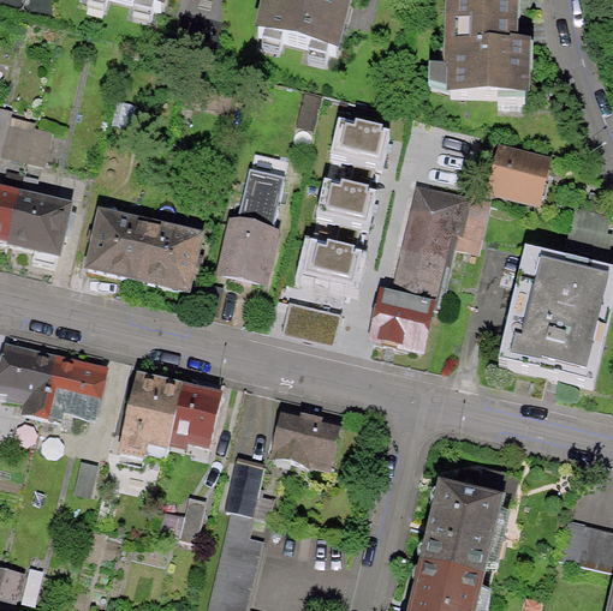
[(113,0),(166,13),(168,0),(113,0)]
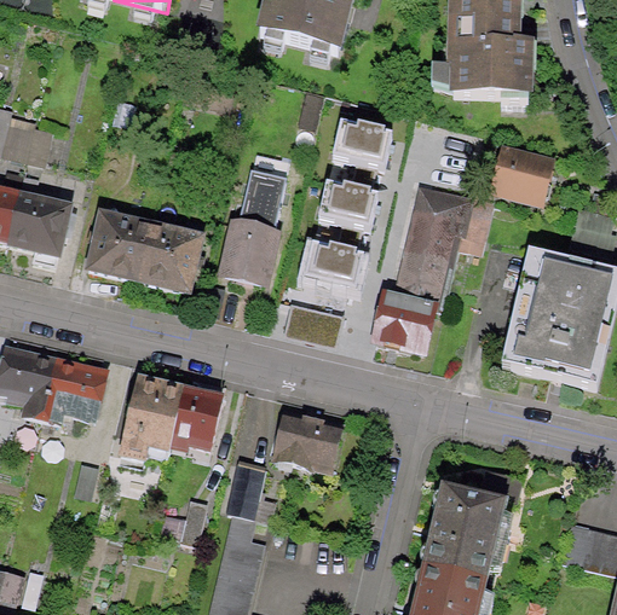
[(267,0),(259,38),(347,58),(361,0),(267,0)]
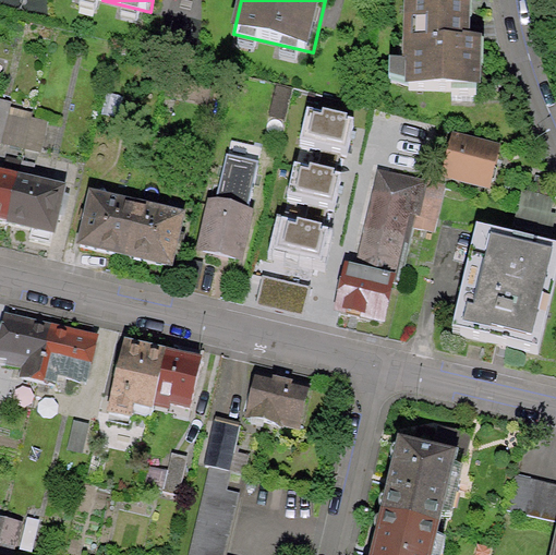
[(400,0),(400,27),(468,28),(468,0),(400,0)]
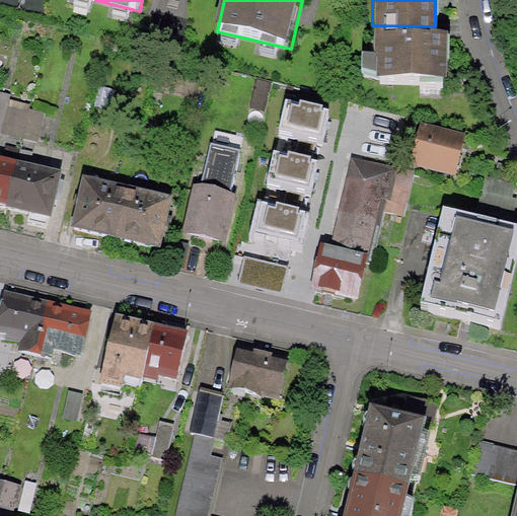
[(446,27),(435,26),(372,25),(372,49),(360,48),(359,64),(375,68),(375,73),(443,73),(446,27)]
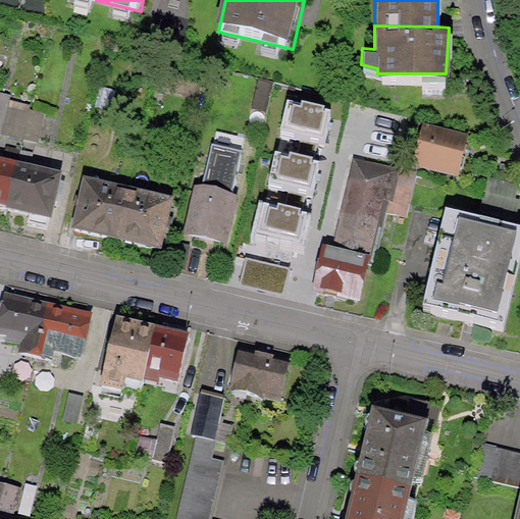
[(328,114),(286,105),(277,145),(320,154),(328,114)]
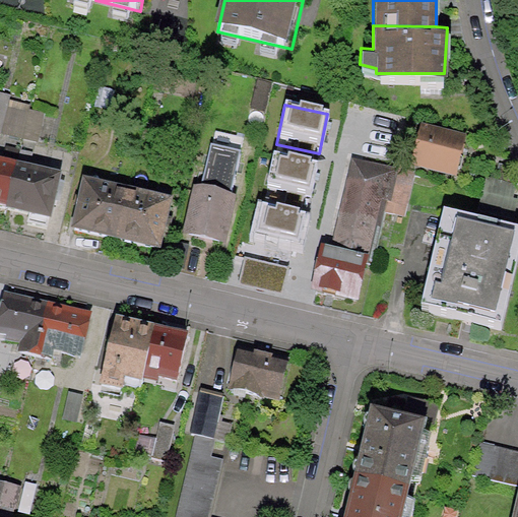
[(466,129),(419,117),(407,159),(454,172),(466,129)]
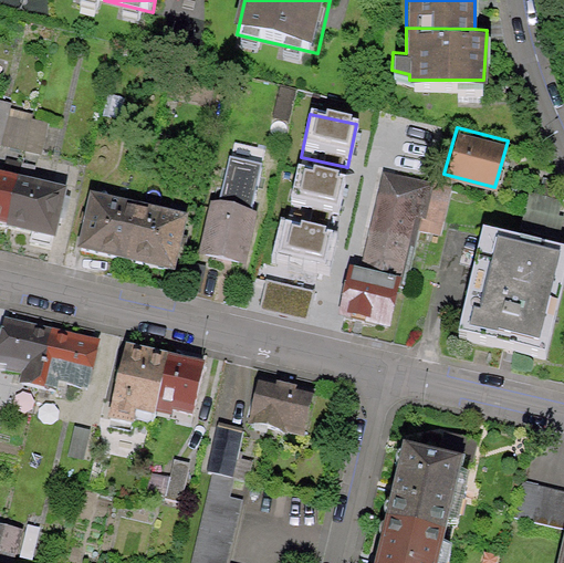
[(450,180),(384,163),(358,262),(400,272),(405,273),(416,228),(437,232),(450,180)]
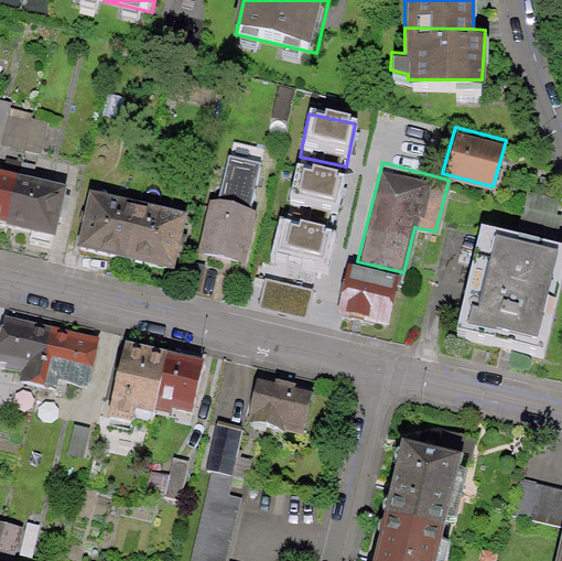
[(342,180),(296,170),(287,213),(333,223),(342,180)]
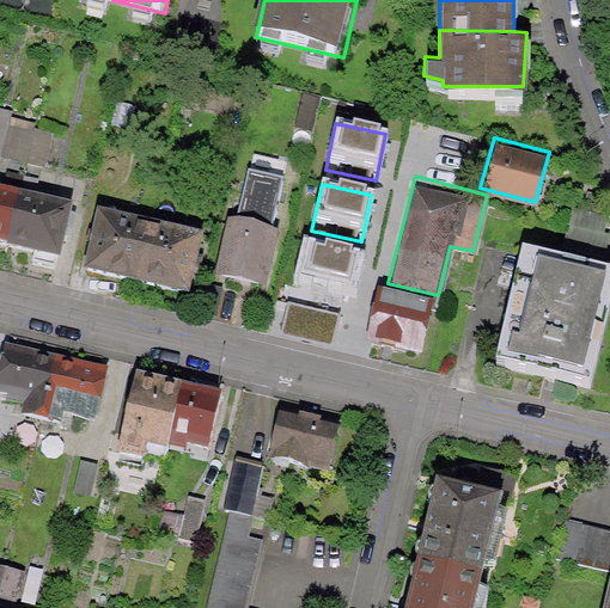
[(20,190),(0,185),(0,241),(8,244),(20,190)]
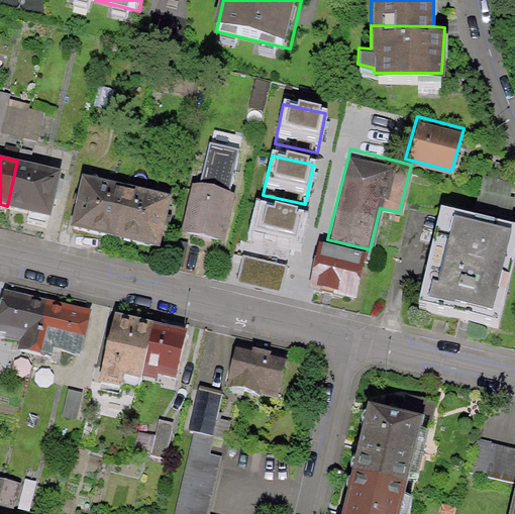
[(7,206),(53,216),(63,171),(17,161),(7,206)]
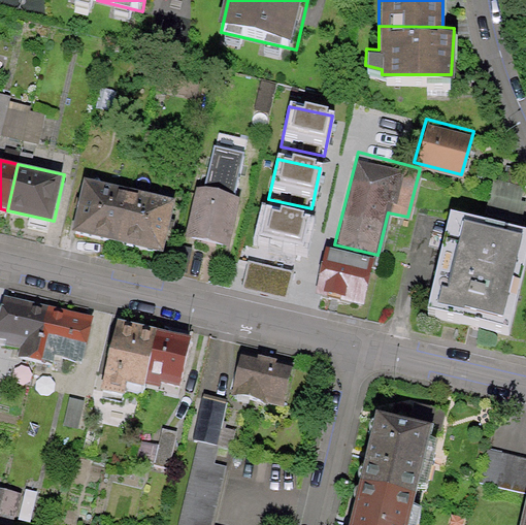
[(176,199),(87,176),(73,230),(163,253),(176,199)]
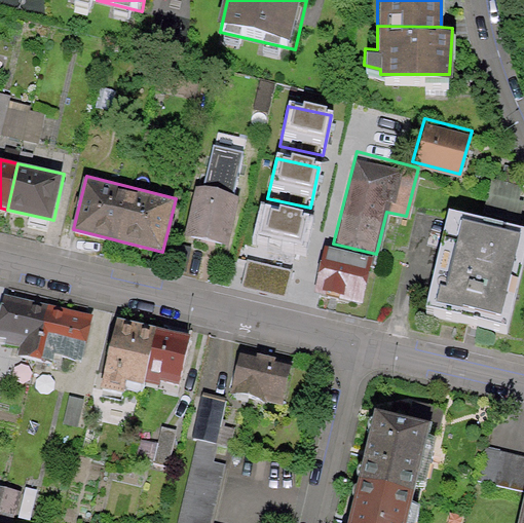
[(240,194),(196,183),(184,233),(228,245),(240,194)]
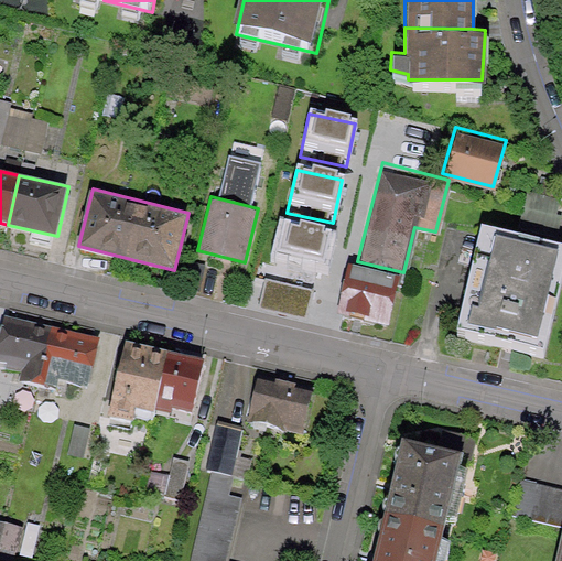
[(336,232),(279,219),(268,268),(325,280),(336,232)]
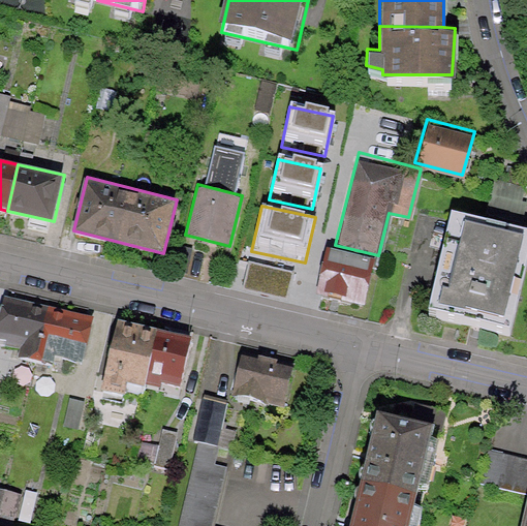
[(526,229),(457,213),(434,310),(517,330),(526,284),(526,229)]
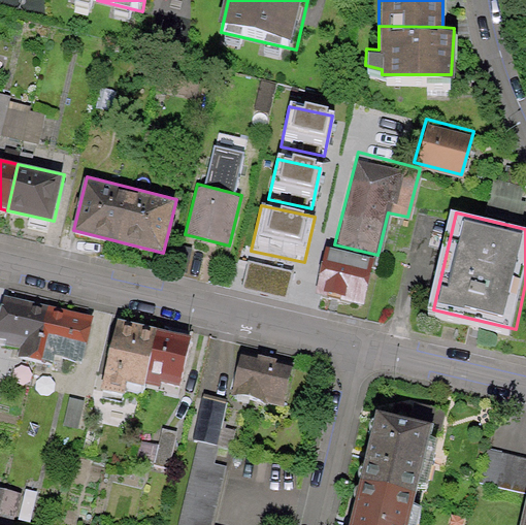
[(327,243),(317,290),(362,300),(373,254),(334,244),(327,243)]
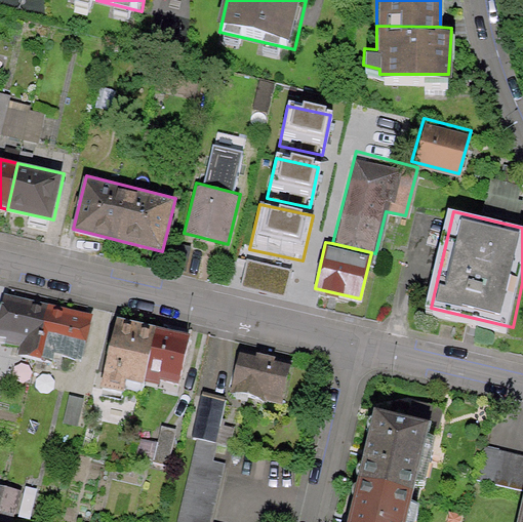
[(290,273),(244,263),(239,286),(284,297),(290,273)]
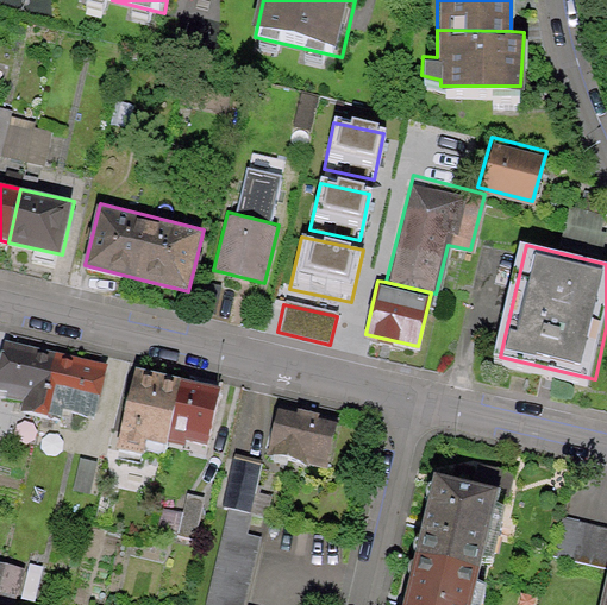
[(56,350),(5,338),(0,358),(0,389),(44,399),(56,350)]
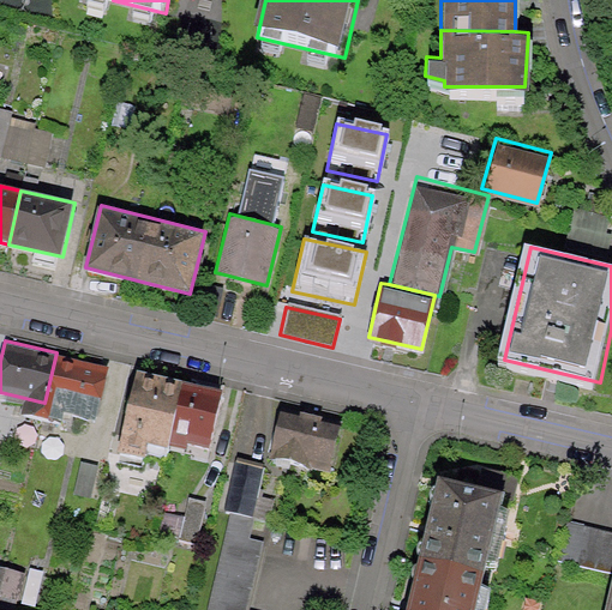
[(97,420),(111,364),(57,352),(45,403),(41,417),(64,423),(66,412),(97,420)]
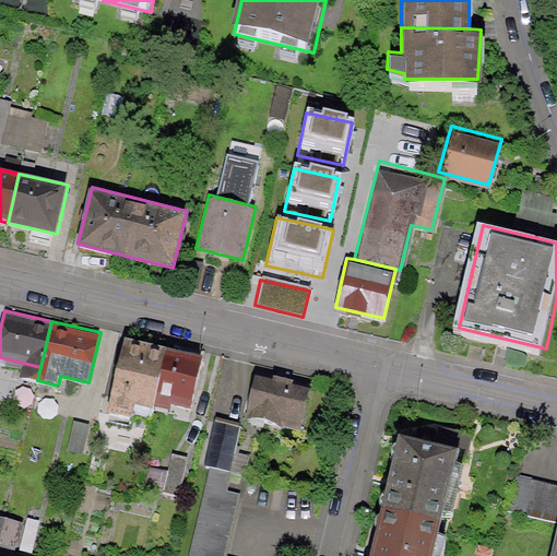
[(170,347),(123,338),(107,411),(154,421),(156,405),(170,347)]
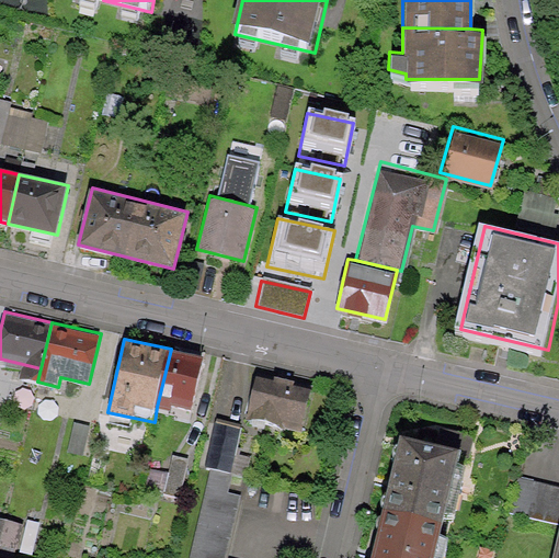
[(192,414),(205,356),(171,349),(157,407),(192,414)]
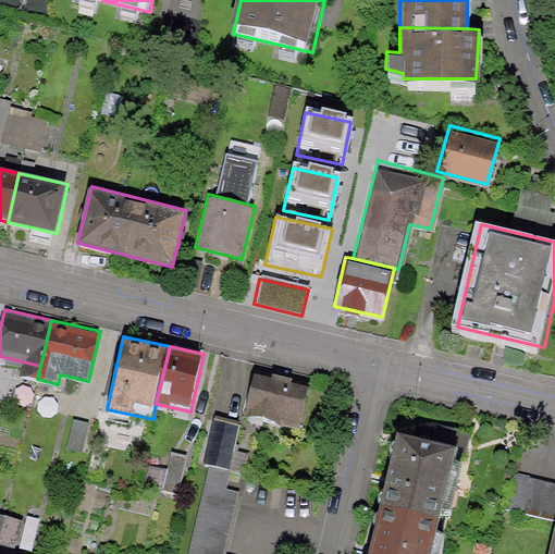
[(312,381),(256,368),(245,415),(300,428),(312,381)]
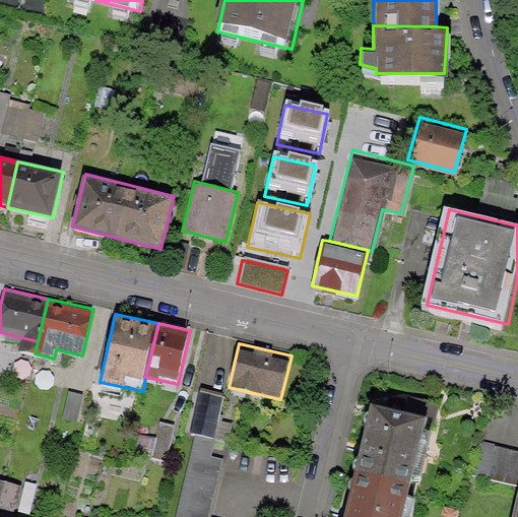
[(80,390),(65,387),(60,414),(75,417),(80,390)]
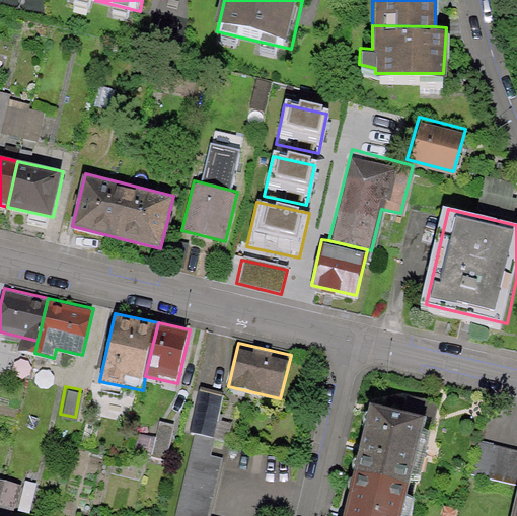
[(222,393),(198,387),(189,430),(195,431),(174,515),(207,515),(221,457),(208,454),(222,393)]
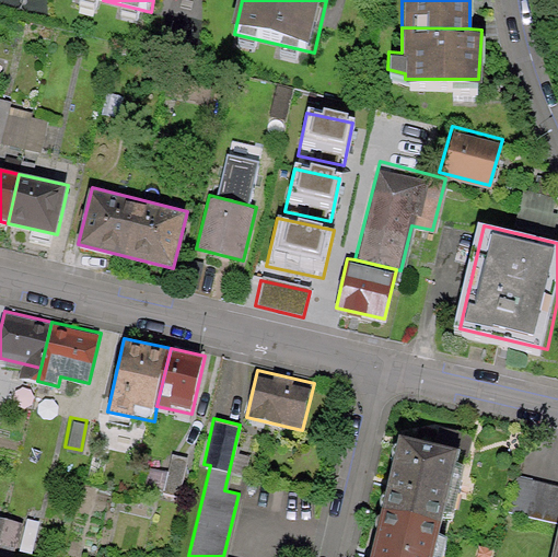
[(465,451),(404,437),(386,511),(448,525),(465,451)]
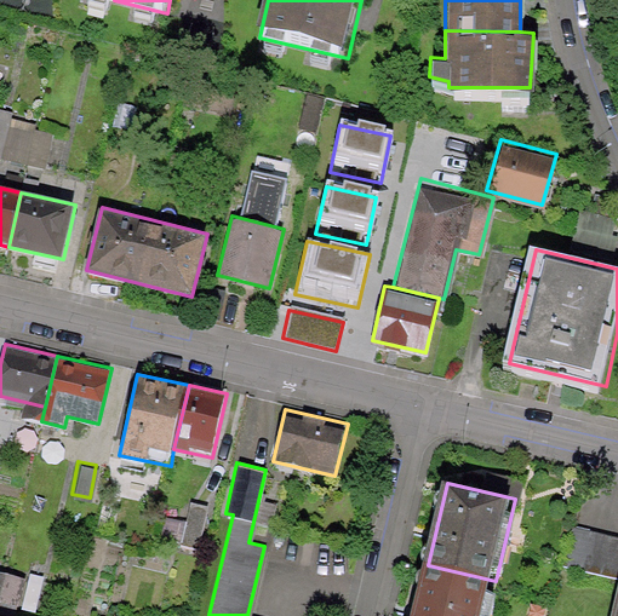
[(206,505),(189,500),(178,543),(196,548),(206,505)]
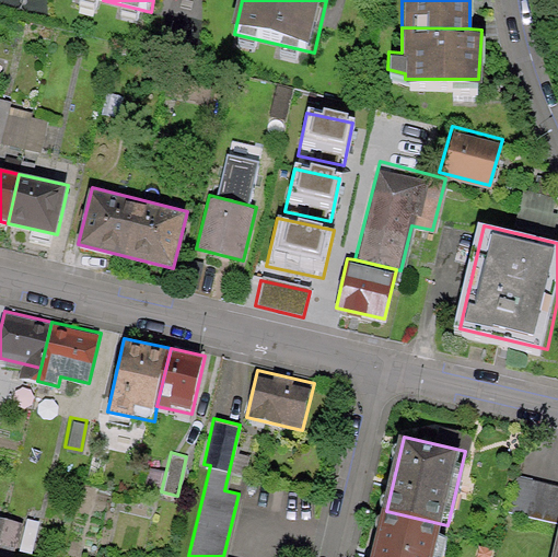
[(507,509),(557,521),(557,514),(557,483),(514,473),(507,509)]
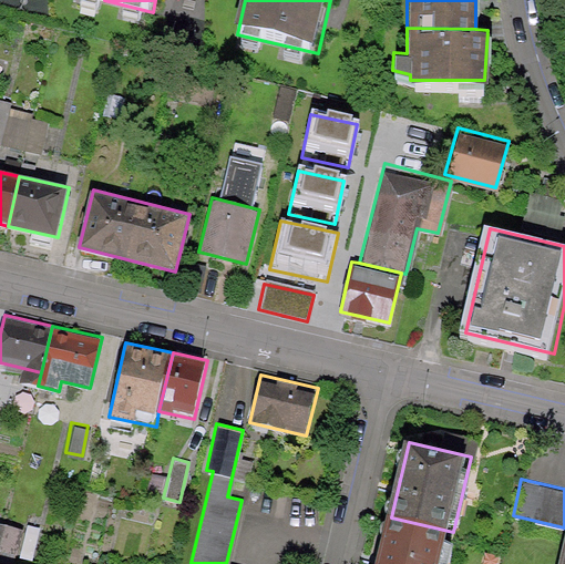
[(379,563),(445,563),(453,532),(391,518),(379,563)]
